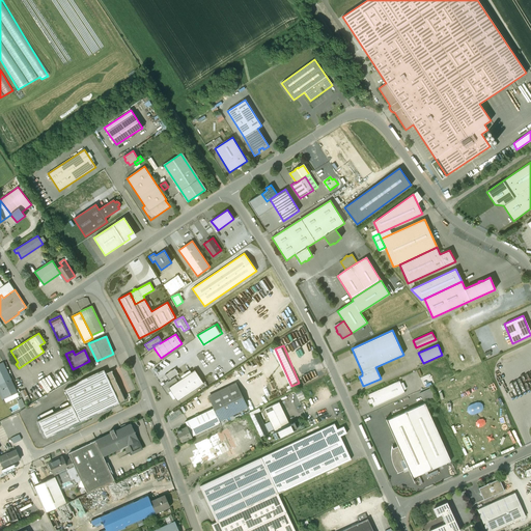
[(3,362),(0,363),(0,382),(10,378),(3,362)]
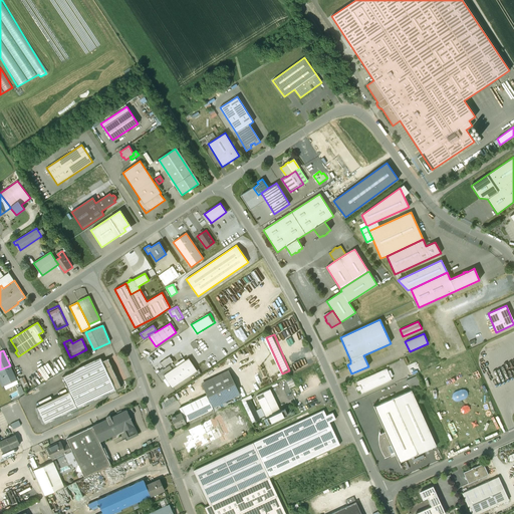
[(69,392),(36,408),(44,424),(121,388),(116,376),(115,374),(115,372),(114,370),(113,368),(112,366),(111,365),(108,359),(109,359),(108,357),(96,363),(95,359),(77,367),(74,370),(62,376),(69,392)]
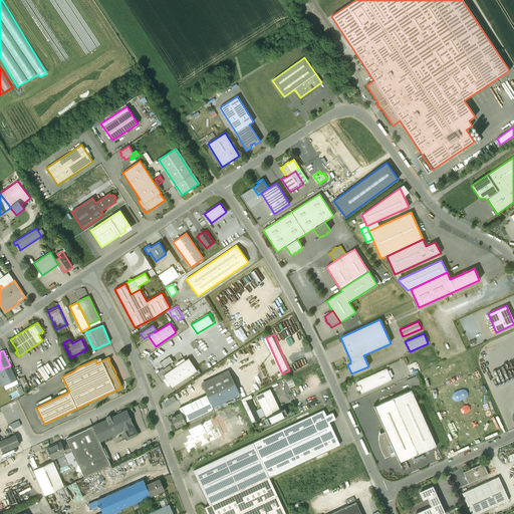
[(189,358),(172,369),(170,365),(163,369),(163,368),(159,370),(160,371),(157,373),(162,382),(166,379),(172,389),(197,371),(189,358)]
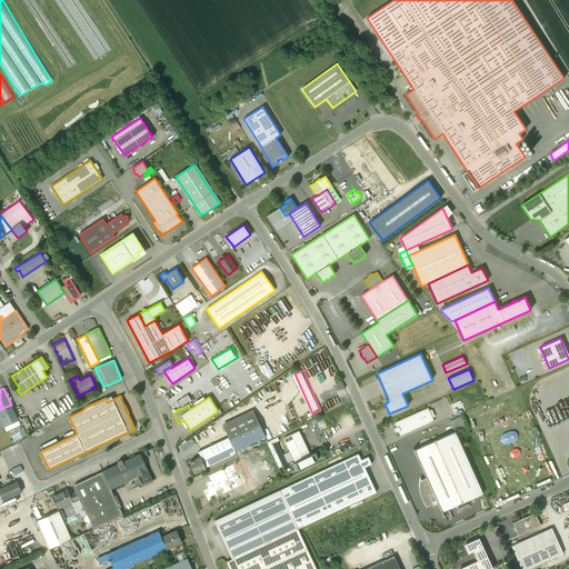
[(19,421),(11,405),(0,409),(0,412),(1,415),(0,415),(0,421),(3,428),(19,421)]
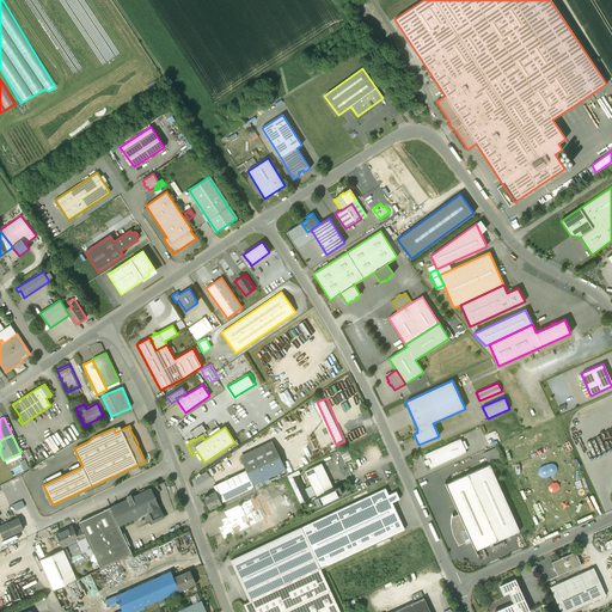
[(460,439),(424,456),(426,460),(424,460),(426,465),(428,464),(430,469),(466,453),(460,439)]
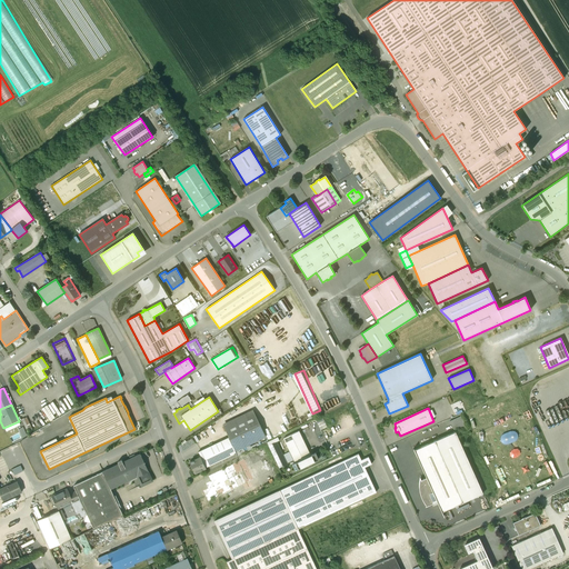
[(229,437),(198,452),(200,457),(206,467),(236,452),(236,451),(266,437),(253,411),(223,426),(229,437)]
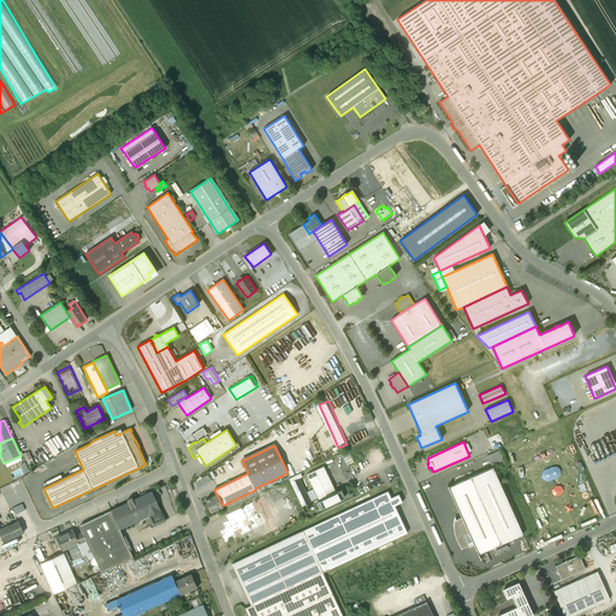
[(343,454),(348,465),(355,461),(350,450),(343,454)]
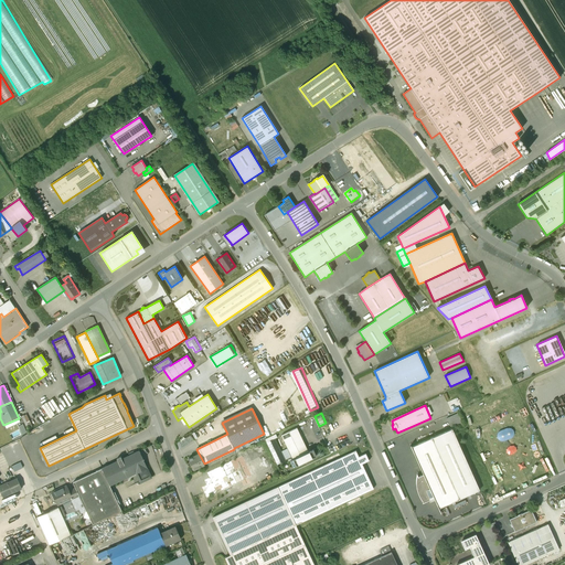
[(308,452),(297,428),(281,435),(294,459),(308,452)]
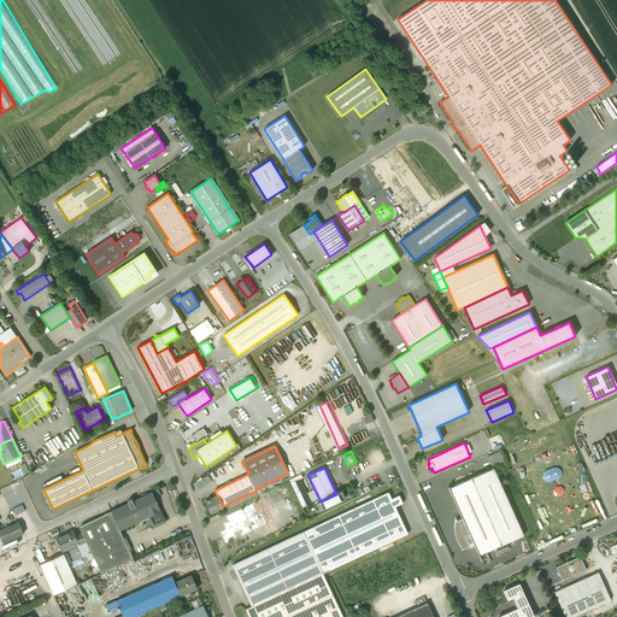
[(494,468),(450,488),(448,486),(448,487),(462,518),(457,521),(456,518),(454,527),(456,534),(458,542),(462,548),(460,550),(462,550),(468,546),(470,546),(470,547),(472,546),(472,545),(474,544),(480,554),(523,535),(494,468)]
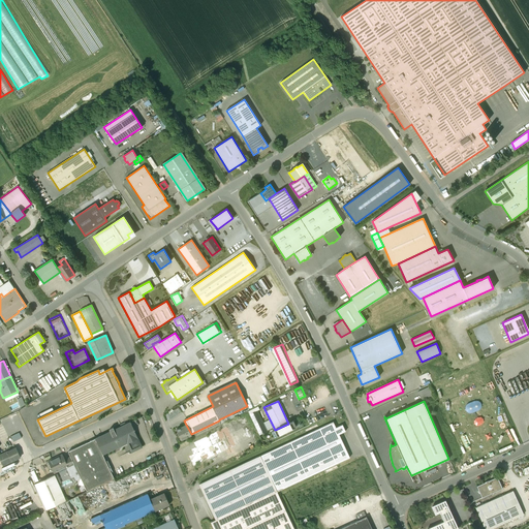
[(267,432),(256,411),(249,414),(259,435),(267,432)]
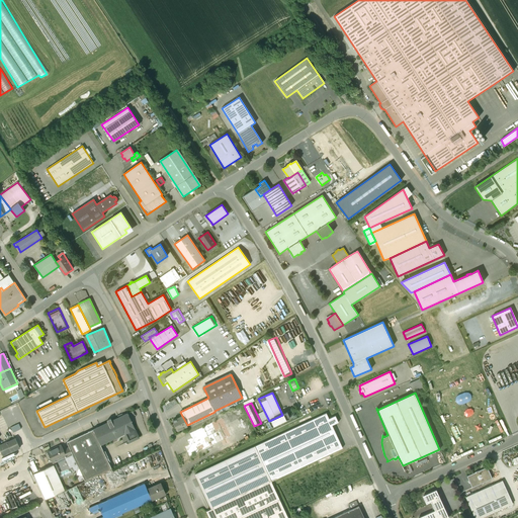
[(326,413),(255,446),(271,482),(342,448),(332,425),(338,422),(335,416),(329,419),(326,413)]
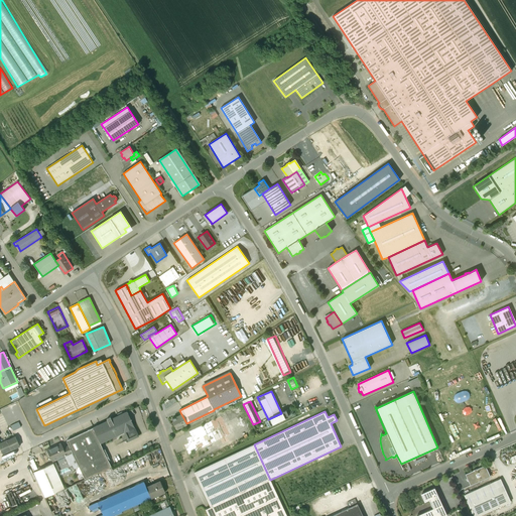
[(281,413),(268,419),(270,425),(289,416),(286,411),(281,413)]
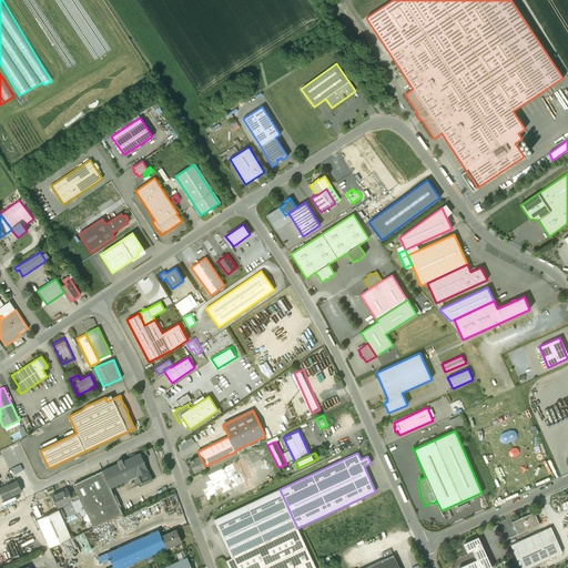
[(140,454),(73,485),(80,498),(85,510),(93,527),(122,514),(110,487),(137,475),(141,485),(152,479),(140,454)]
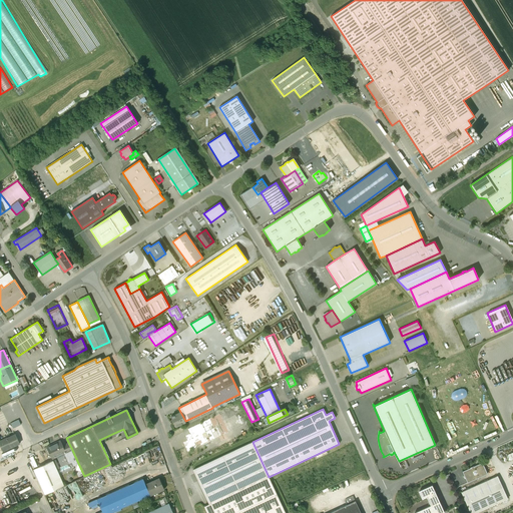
[(180,412),(170,417),(175,427),(185,422),(185,421),(180,412)]
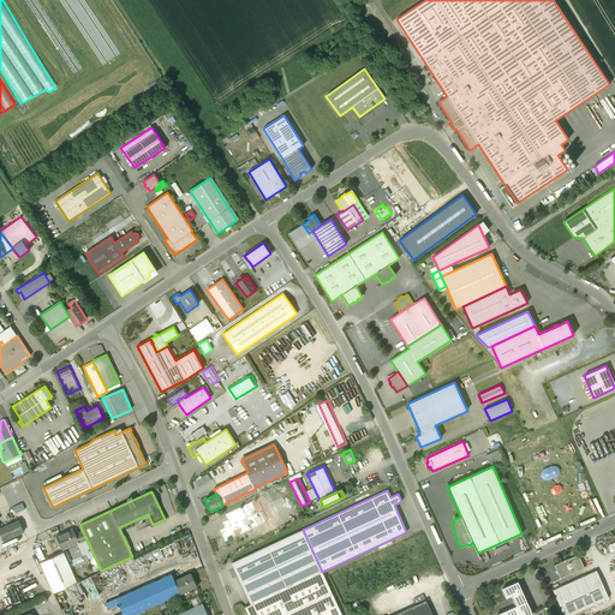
[(264,496),(226,515),(231,525),(220,531),(225,542),(246,532),(246,533),(249,535),(251,533),(251,532),(250,530),(263,524),(266,530),(273,526),(270,520),(274,519),(264,496)]
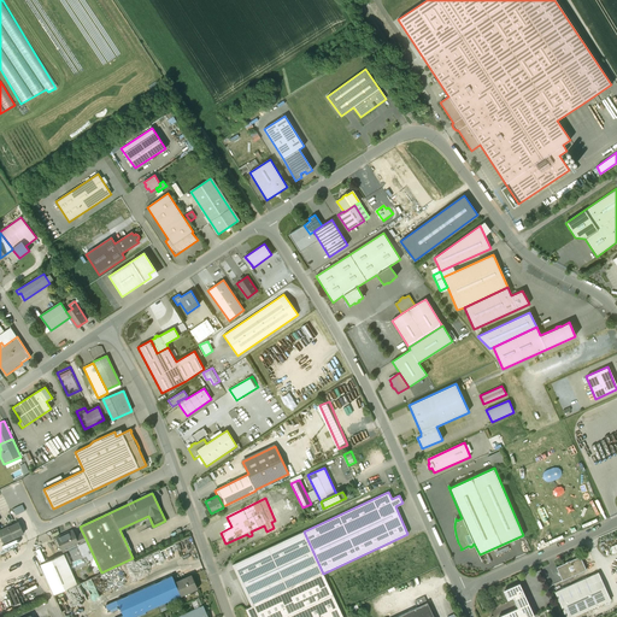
[(23,504),(15,507),(17,515),(27,510),(23,504)]
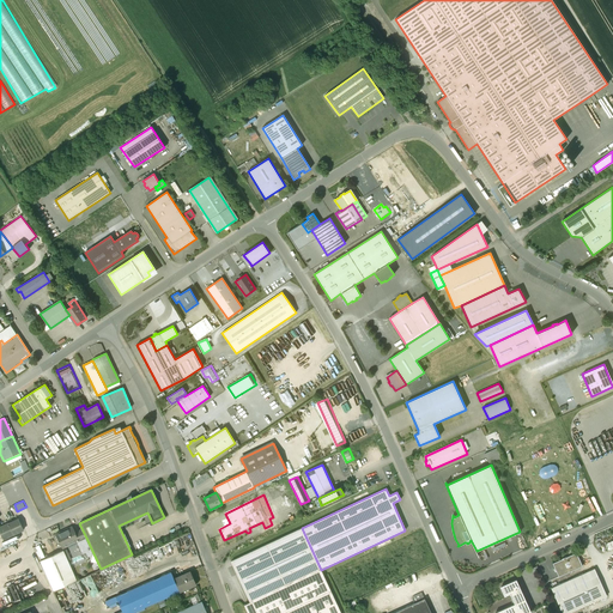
[(18,519),(0,527),(0,532),(4,539),(24,529),(18,519)]
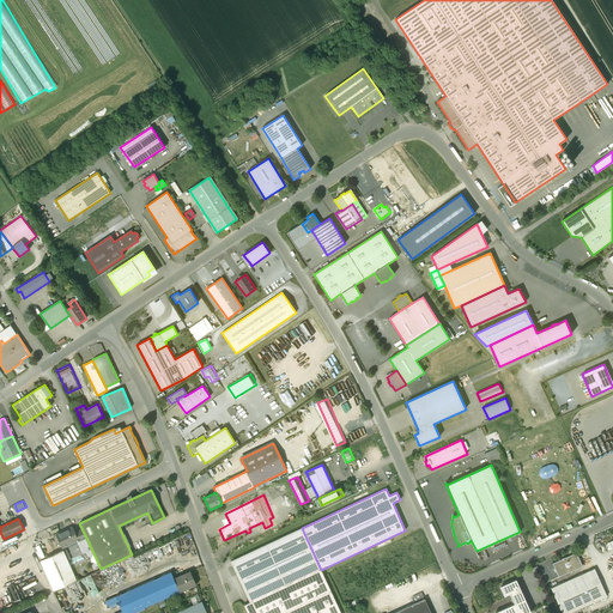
[(85,538),(79,541),(76,533),(72,527),(56,534),(62,548),(68,546),(70,548),(78,544),(83,552),(84,554),(92,551),(86,538),(85,538)]
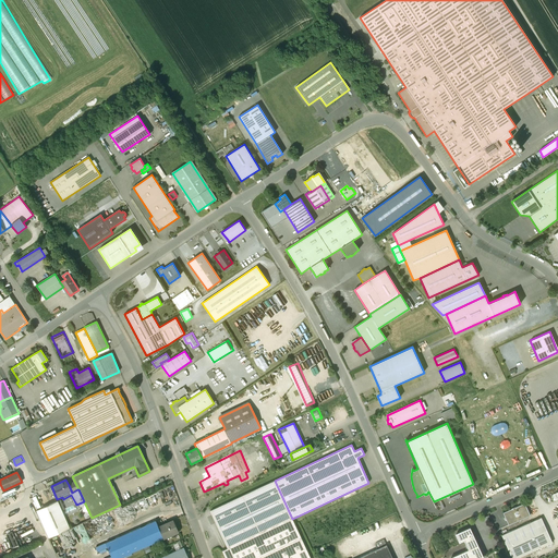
[(275,481),(209,511),(227,548),(222,550),(225,557),(310,557),(292,519),(275,481)]
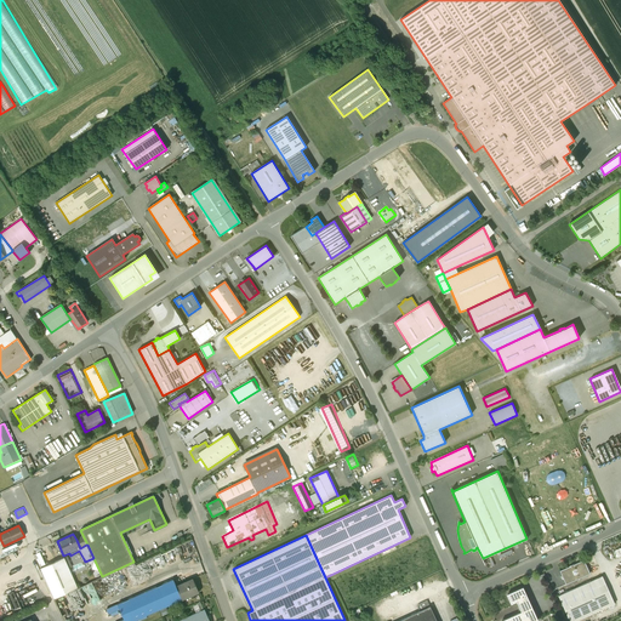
[(83,536),(77,540),(80,548),(86,545),(83,536)]
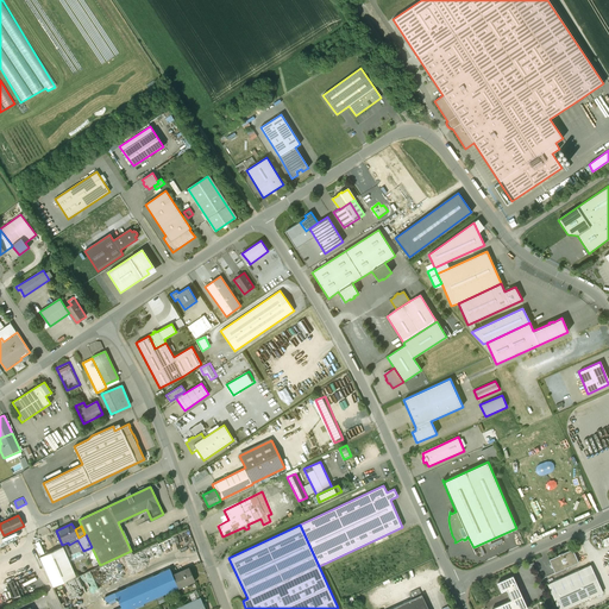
[(146,560),(175,548),(173,544),(174,544),(173,539),(140,551),(143,558),(145,557),(146,560)]
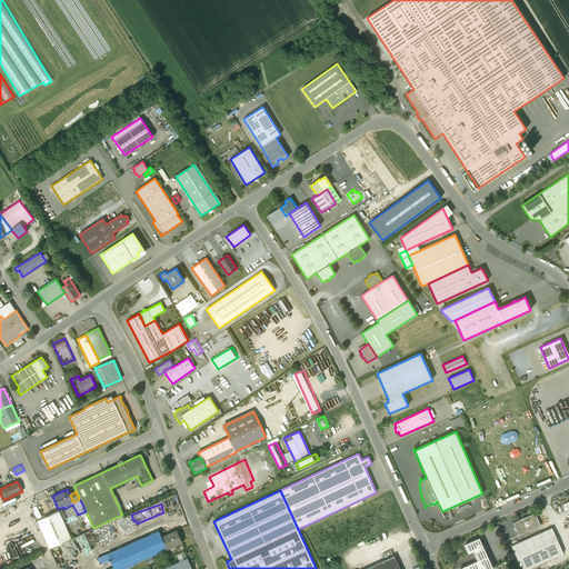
[(59,511),(37,521),(49,549),(71,538),(59,511)]
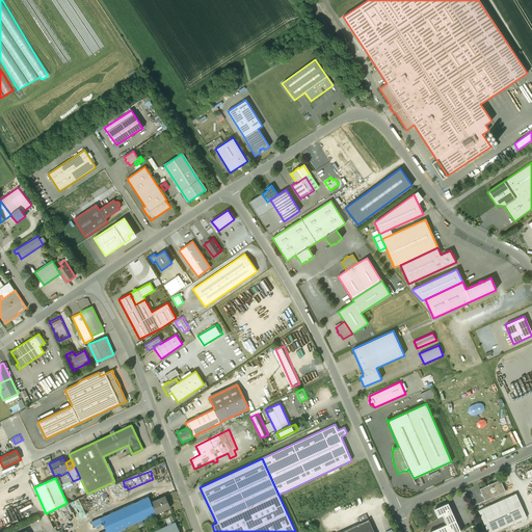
[(500,480),(491,484),(490,483),(487,485),(479,489),(484,501),(505,491),(500,480)]
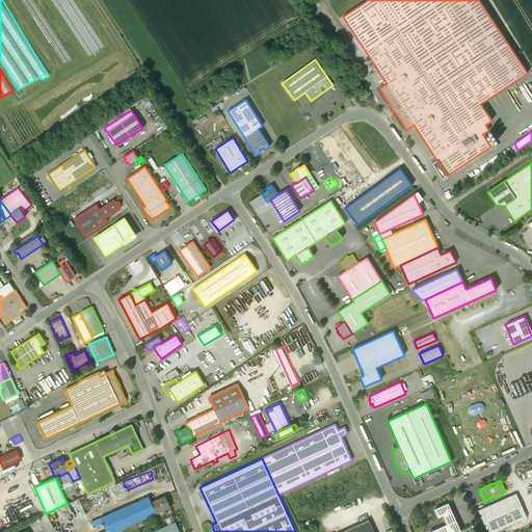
[(62,485),(64,490),(74,485),(72,481),(62,485)]
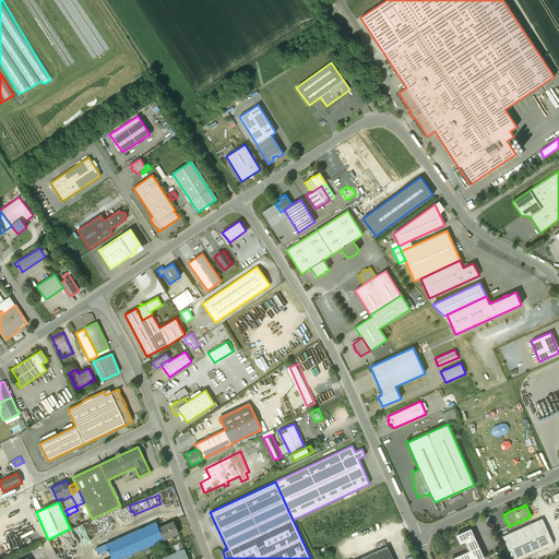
[(542,519),(502,536),(512,558),(519,558),(552,544),(542,519)]
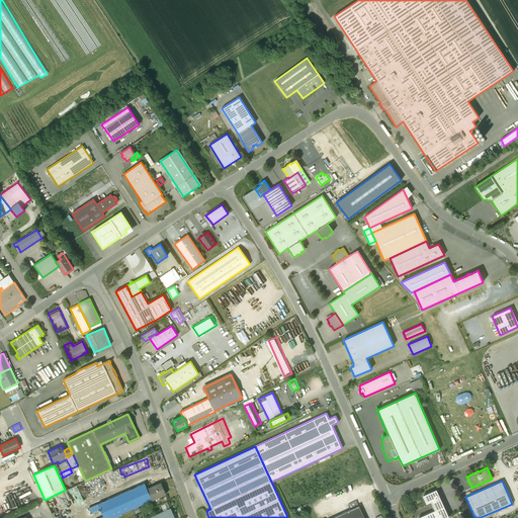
[(145,484),(98,504),(103,517),(111,517),(152,500),(148,490),(145,484)]
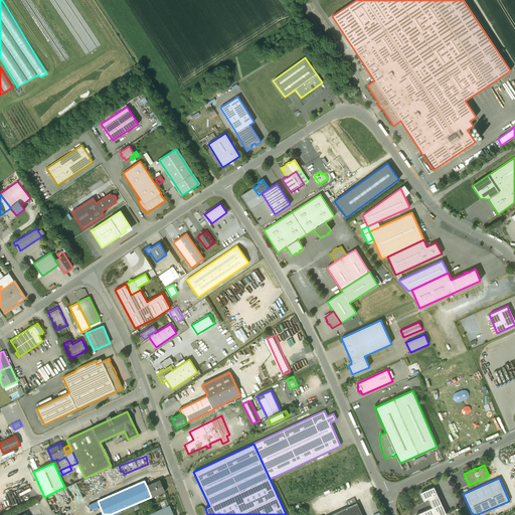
[(157,483),(147,487),(151,497),(164,492),(159,481),(156,482),(157,483)]
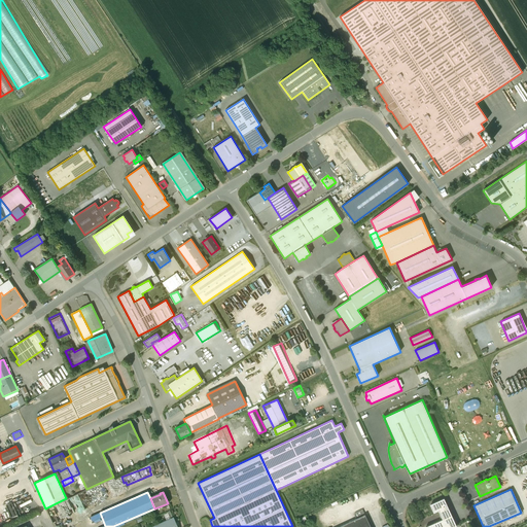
[(14,494),(3,499),(7,510),(19,504),(14,494)]
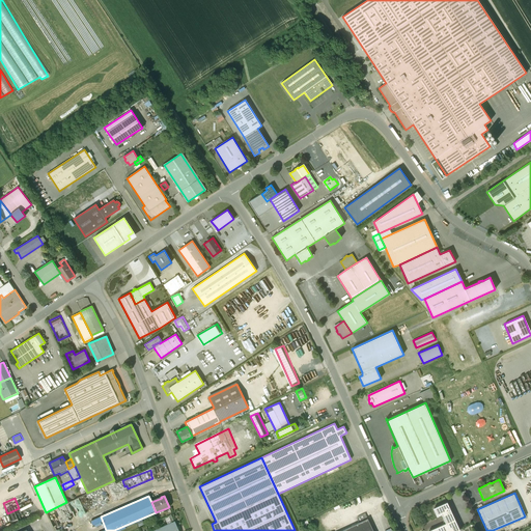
[(39,499),(33,502),(38,511),(44,509),(39,499)]
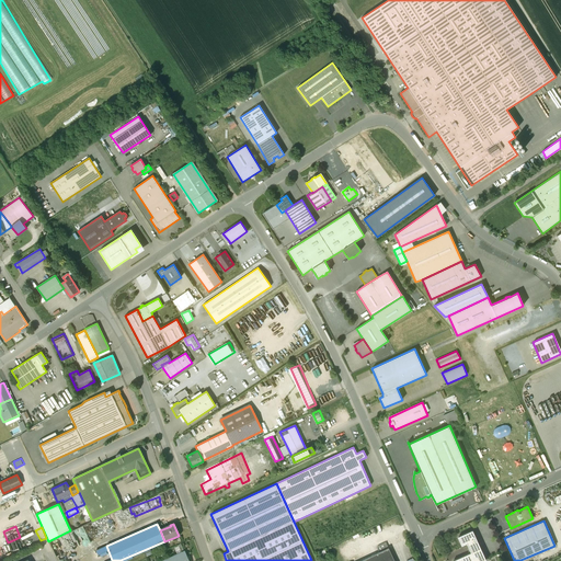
[(483,560),(485,560),(472,530),(458,537),(461,545),(467,542),(471,552),(453,560),(483,560)]
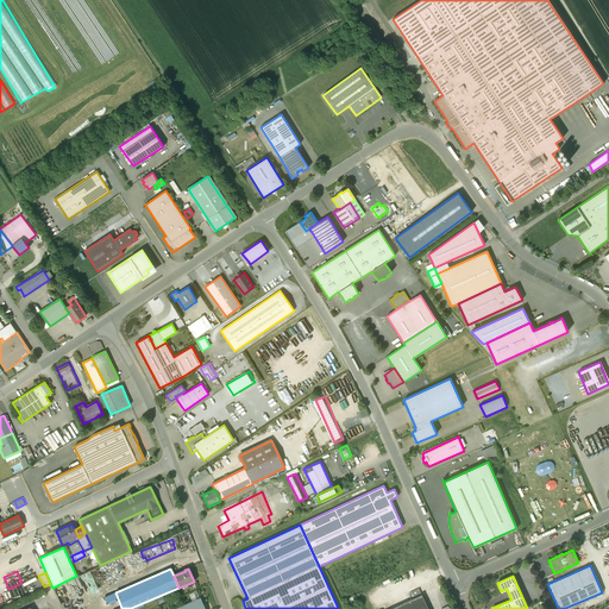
[(413,600),(390,608),(427,608),(419,589),(410,594),(413,600)]
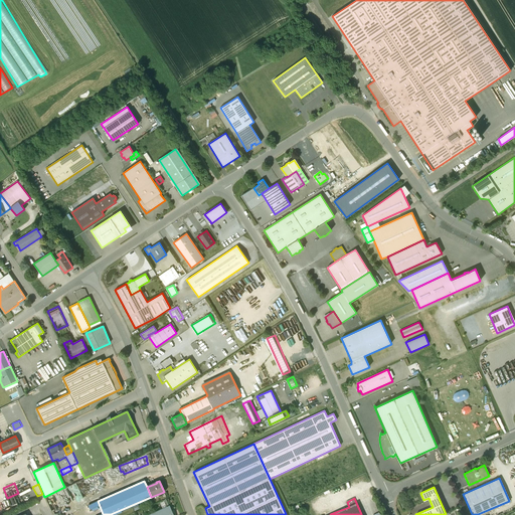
[(173,514),(169,506),(150,514),(173,514)]
